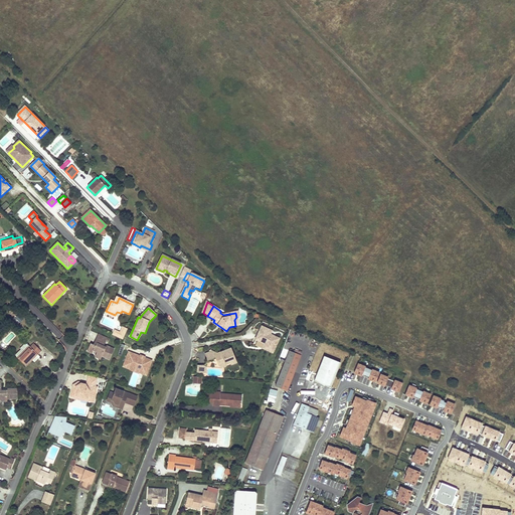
[(260,324),(259,328),(271,332),(272,329),(260,324)]
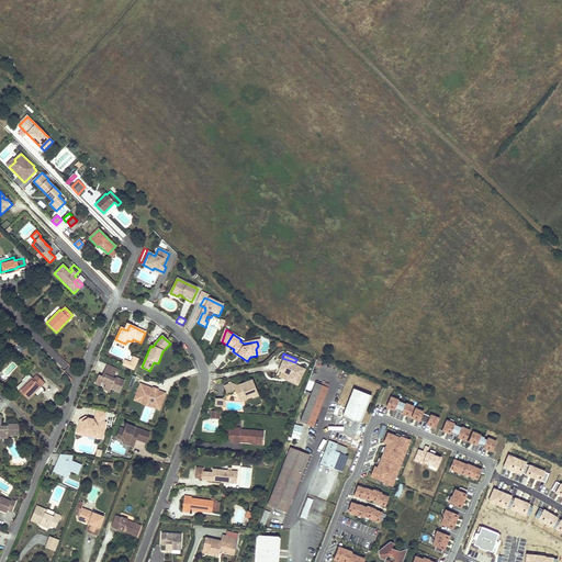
[(138,360),(134,358),(131,364),(128,369),(133,371),(138,360)]
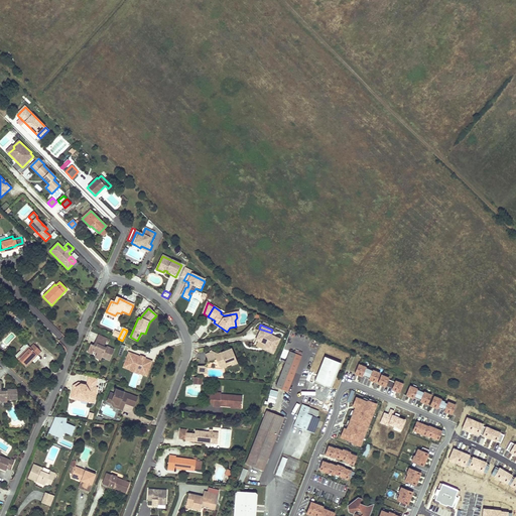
[(262,347),(273,352),(279,337),(271,333),(259,329),(255,339),(264,343),(262,347)]
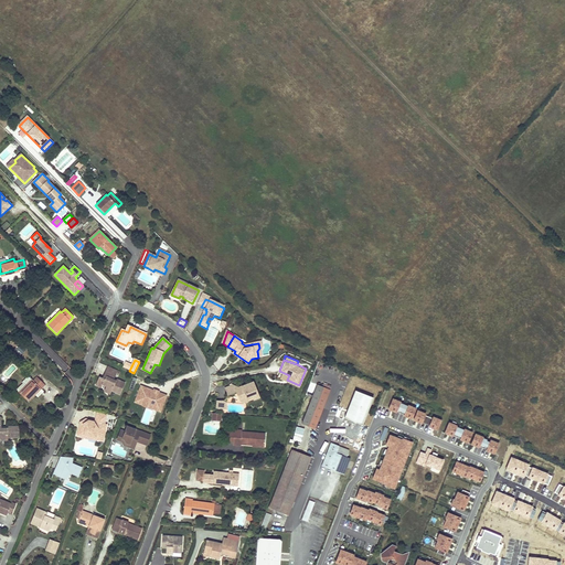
[(102,379),(98,377),(95,385),(99,388),(102,385),(106,387),(105,388),(110,392),(118,395),(124,383),(116,380),(115,382),(113,380),(116,372),(107,368),(103,376),(105,377),(104,380),(102,379)]
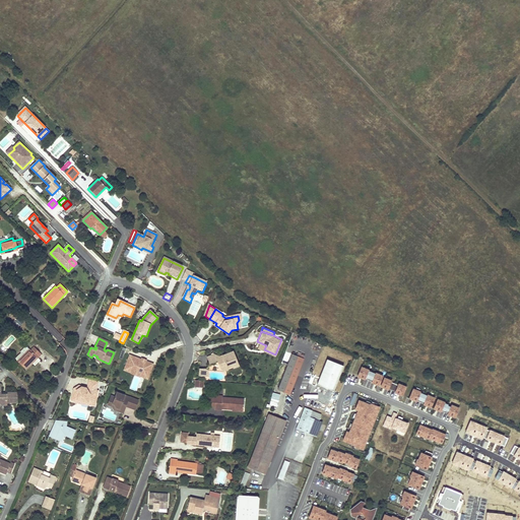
[(30,350),(28,349),(25,345),(20,351),(20,352),(14,359),(17,362),(25,370),(41,354),(34,347),(30,350)]
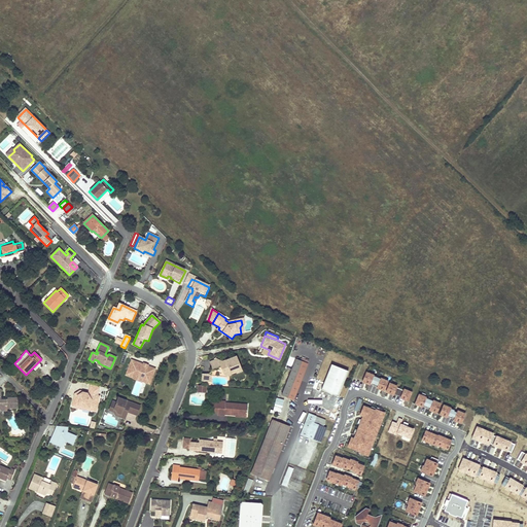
[(219,364),(212,367),(213,371),(221,367),(224,376),(226,377),(236,373),(237,375),(243,372),(237,357),(226,362),(226,363),(224,363),(222,363),(219,364)]
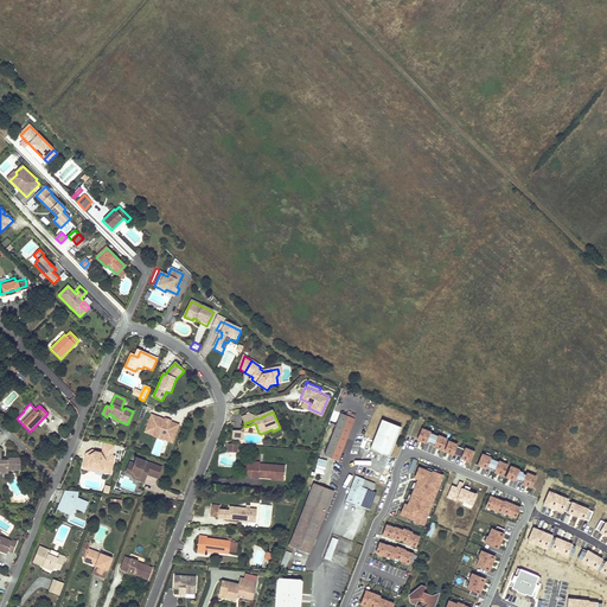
[(165,421),(151,415),(146,428),(173,439),(178,426),(170,422),(165,421)]
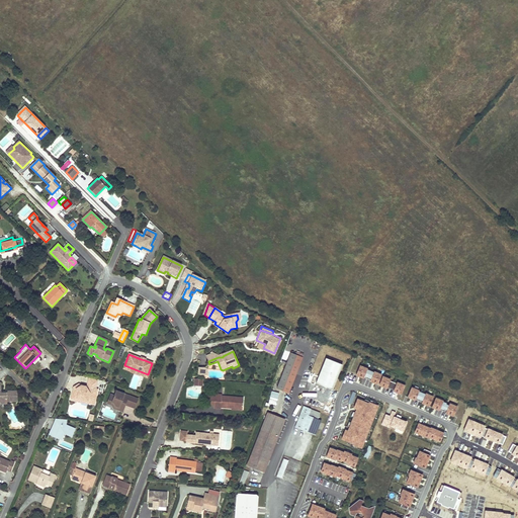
[(287,395),(301,358),(290,354),(276,390),(287,395)]
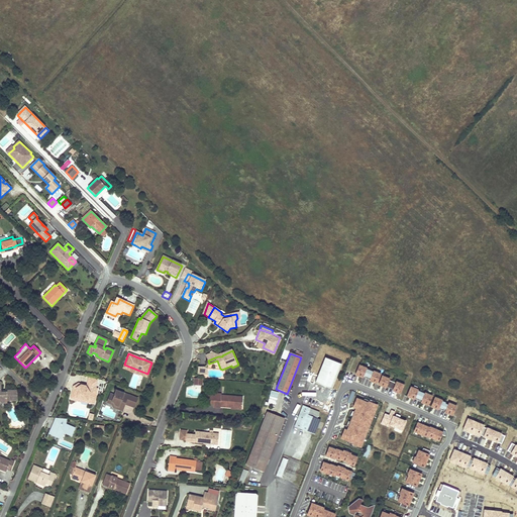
[(331,389),(340,364),(324,357),(314,383),(331,389)]
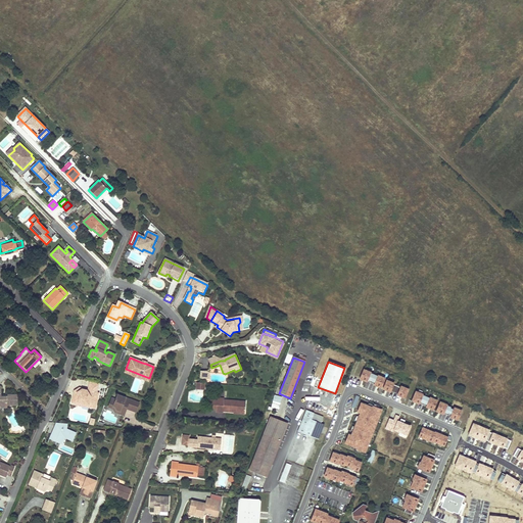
[(149,378),(126,369),(125,373),(148,382),(149,378)]
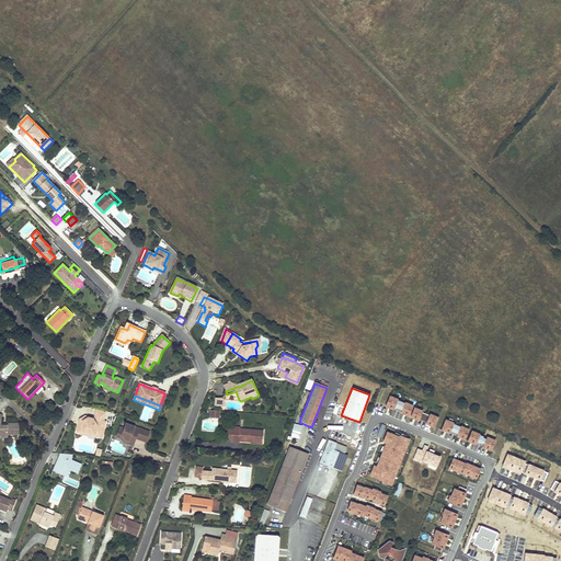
[(397,400),(390,397),(386,407),(393,410),(393,409),(398,411),(401,413),(409,416),(412,407),(405,403),(404,404),(401,402),(397,401),(397,400)]
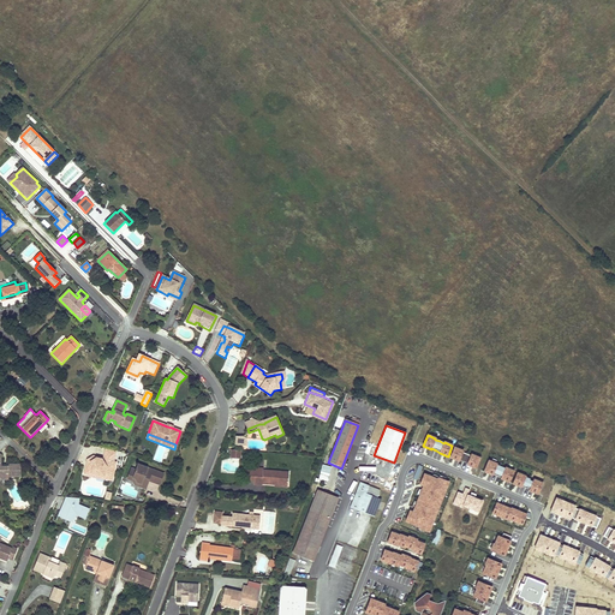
[(463,452),(454,448),(449,458),(459,461),(467,465),(476,469),(479,459),(471,455),(471,457),(463,453),(463,452)]
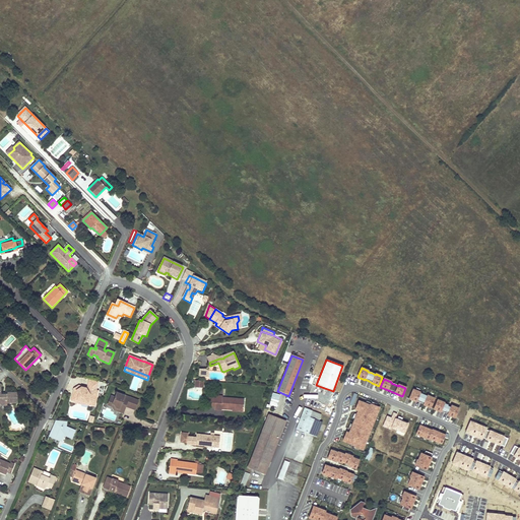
[(93,404),(98,391),(95,391),(98,382),(88,380),(86,388),(86,389),(80,387),(77,389),(75,387),(72,389),(69,401),(73,402),(74,400),(76,400),(93,404)]
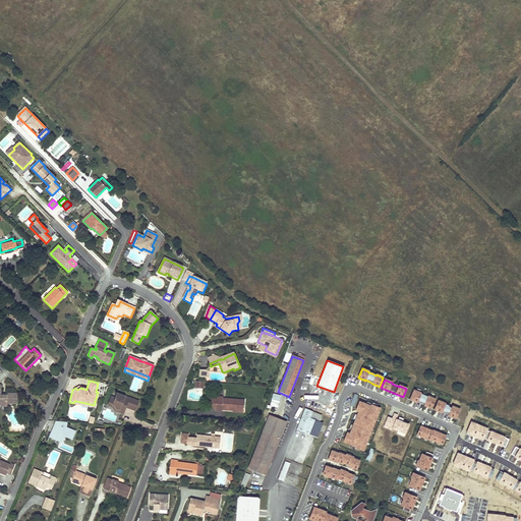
[(1,386),(0,385),(0,402),(1,402),(1,405),(7,405),(7,403),(17,403),(17,394),(1,394),(1,386)]
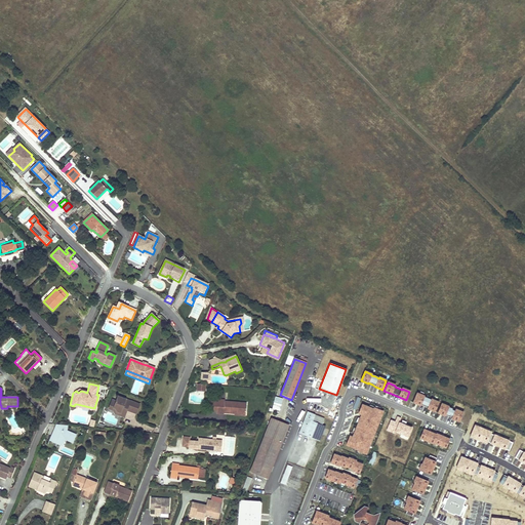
[(428,409),(435,412),(438,403),(432,400),(431,401),(423,398),(425,397),(417,394),(413,403),(420,406),(420,405),(428,408),(428,409)]
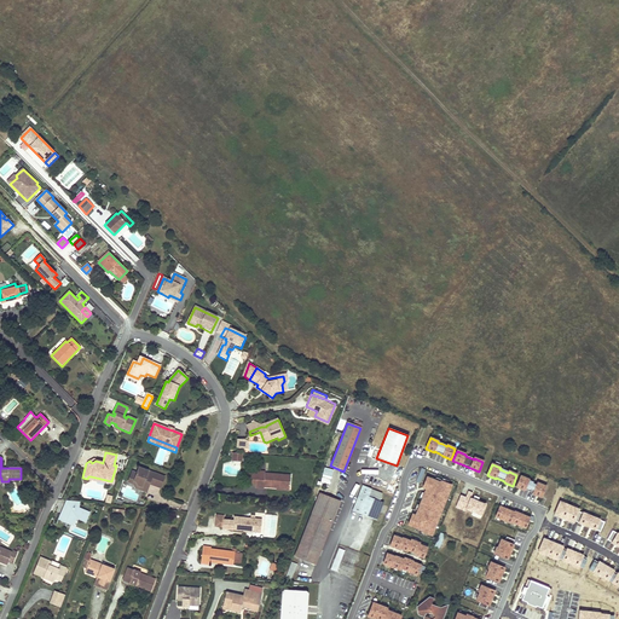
[(146,492),(149,484),(151,479),(152,480),(151,484),(152,485),(160,489),(163,479),(156,476),(157,474),(138,467),(137,473),(132,470),(128,479),(136,481),(137,485),(142,486),(140,490),(146,492)]
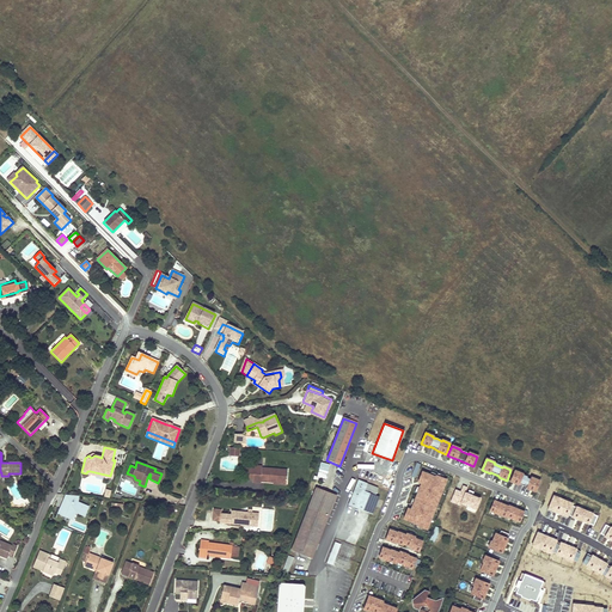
[(322,463),(320,476),(328,477),(330,464),(322,463)]
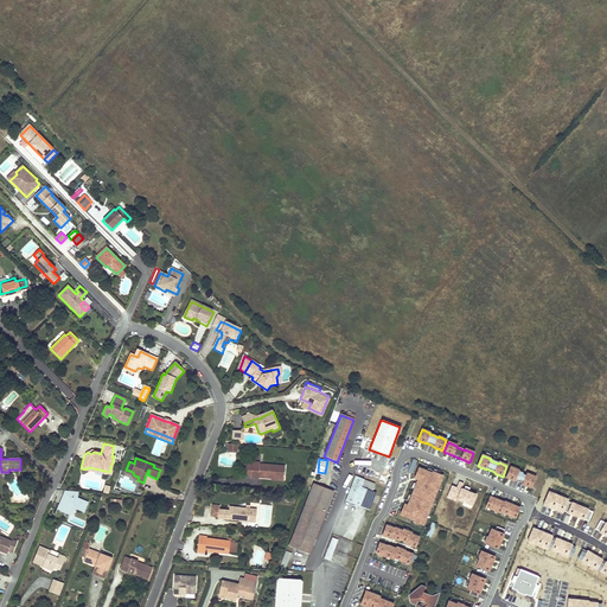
[(413,460),(407,473),(411,475),(417,461),(413,460)]
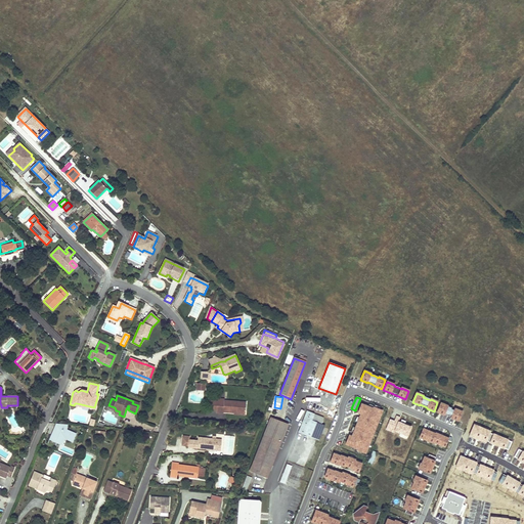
[(246,413),(247,404),(226,403),(226,401),(219,401),(218,403),(218,410),(225,410),(225,415),(235,416),(235,412),(246,413)]
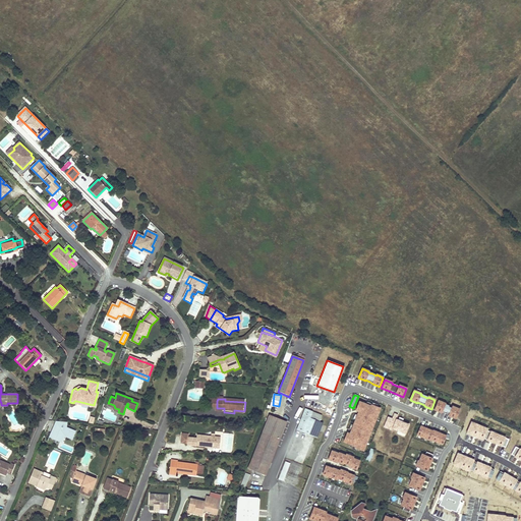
[(445,404),(439,401),(435,410),(441,413),(442,413),(455,419),(459,410),(452,407),(451,409),(448,408),(449,407),(445,405),(445,404)]
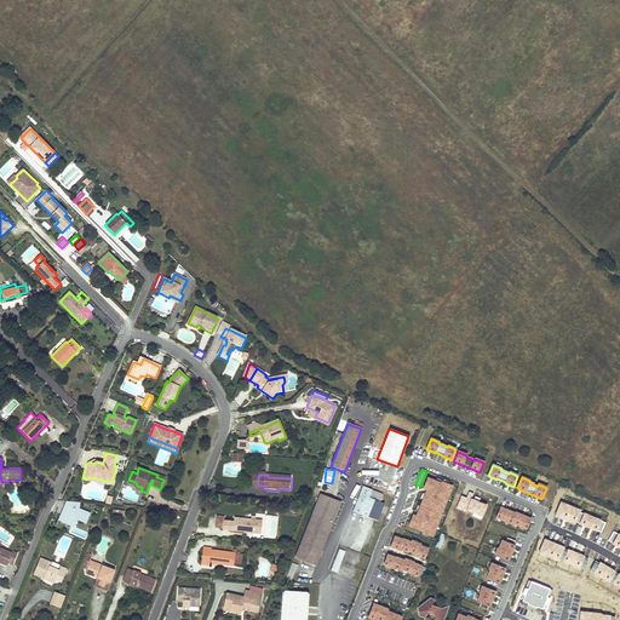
[(441,484),(428,478),(423,489),(426,491),(437,494),(435,498),(425,494),(418,512),(428,517),(426,521),(415,517),(413,516),(408,526),(423,532),(422,533),(431,537),(452,487),(442,482),(441,484)]
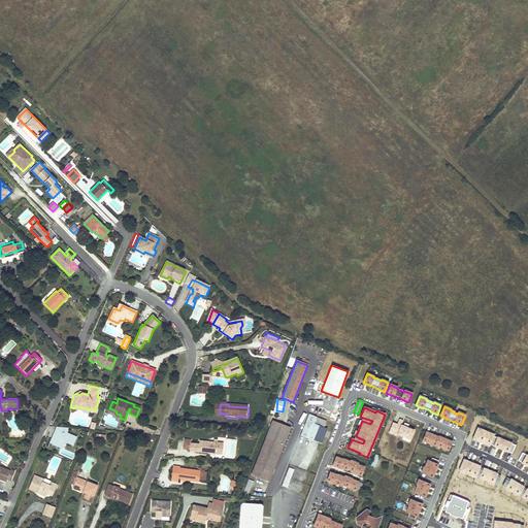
[(116,410),(109,408),(108,410),(113,413),(116,417),(120,418),(121,415),(117,414),(116,410)]
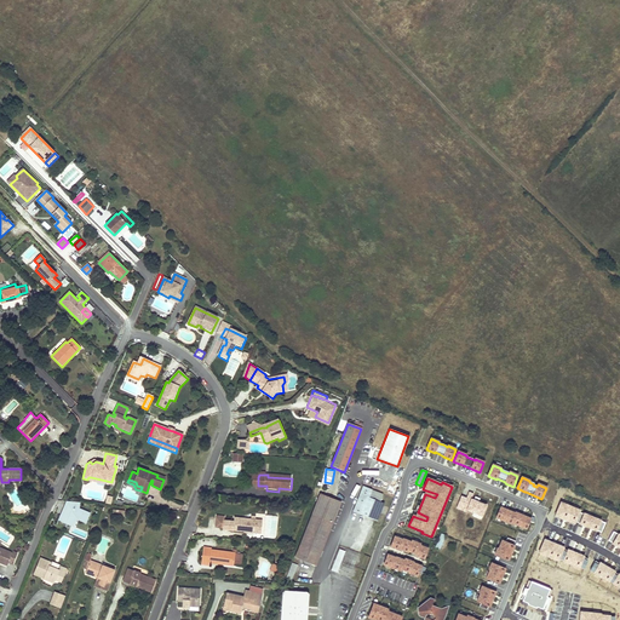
[(373,520),(380,503),(383,494),(363,487),(354,511),(373,520)]
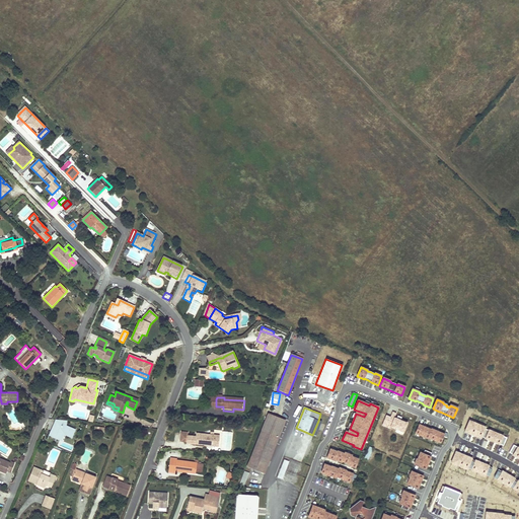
[(265,474),(286,421),(268,414),(247,467),(265,474)]
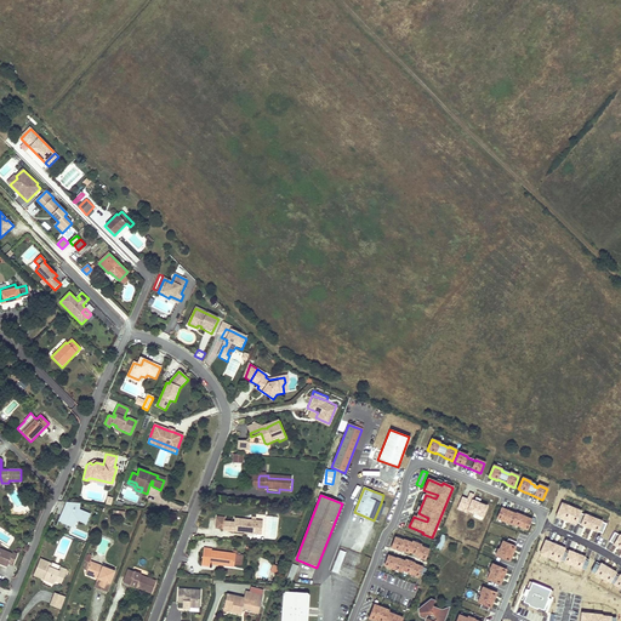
[(474,502),(472,501),(471,503),(466,501),(466,500),(461,499),(456,510),(466,513),(467,511),(482,518),(486,507),(479,503),(479,502),(474,500),(474,502)]
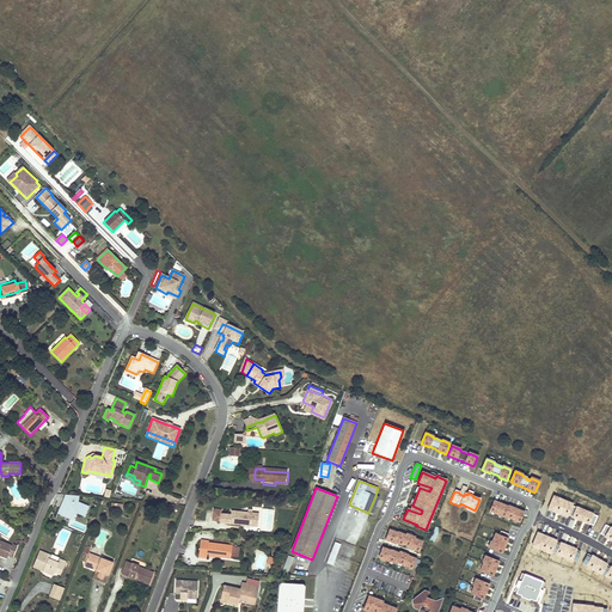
[(78,496),(65,495),(61,502),(63,503),(56,514),(66,519),(67,516),(69,518),(73,510),(78,512),(77,514),(84,518),(87,507),(77,502),(78,496)]
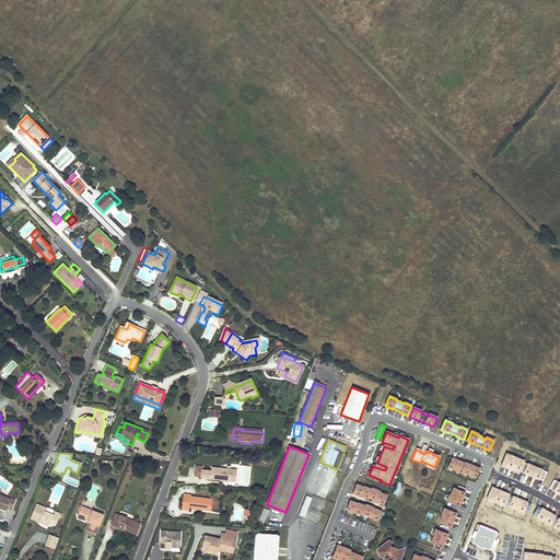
[(337,469),(341,471),(348,455),(343,454),(337,469)]
